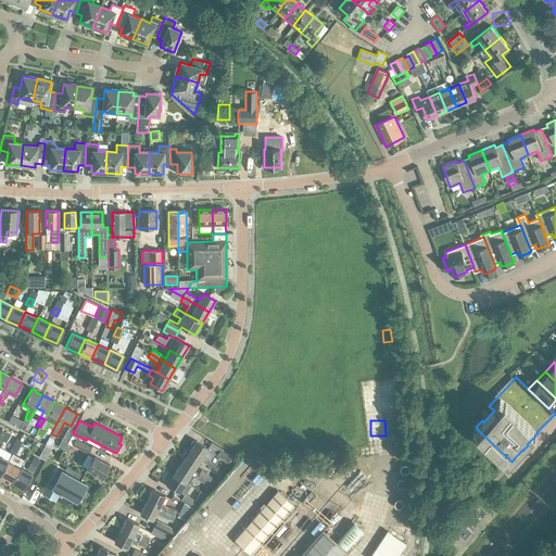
[(67,443),(73,433),(74,430),(68,428),(62,441),(67,443)]
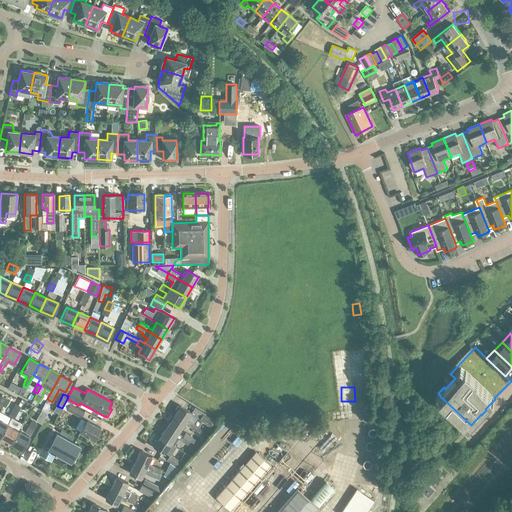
[(80,417),(84,412),(70,403),(66,409),(80,417)]
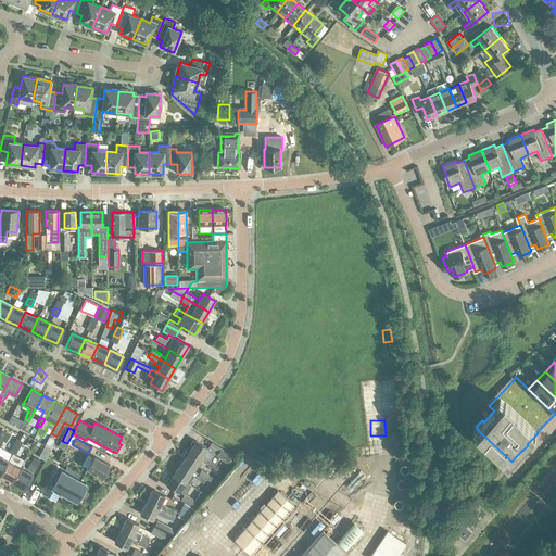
[(13,446),(19,450),(22,442),(16,439),(13,446)]
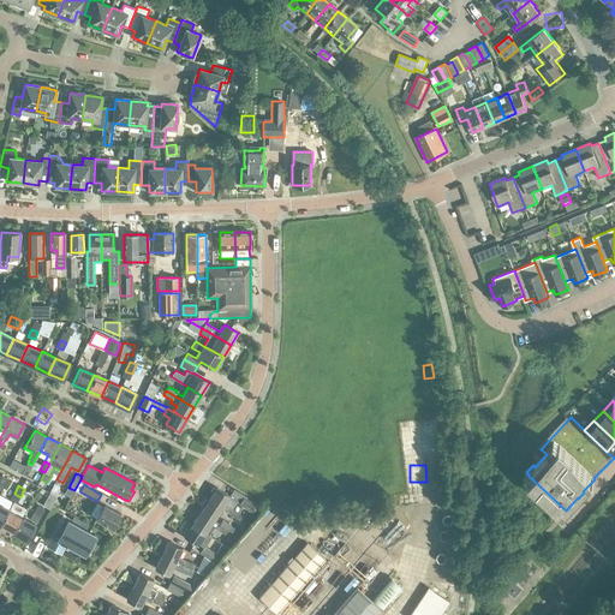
[(230,496),(216,488),(216,489),(215,488),(214,491),(209,500),(221,508),(230,513),(232,508),(233,507),(226,502),(230,496)]
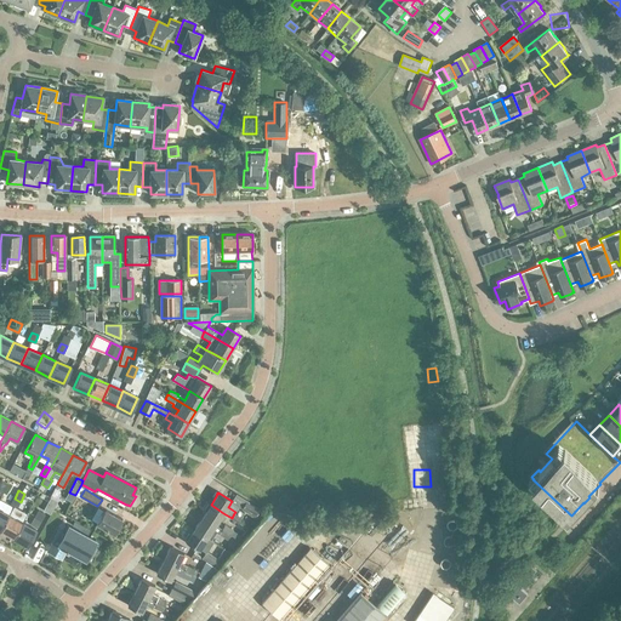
[(255,516),(258,510),(237,495),(232,501),(255,516)]
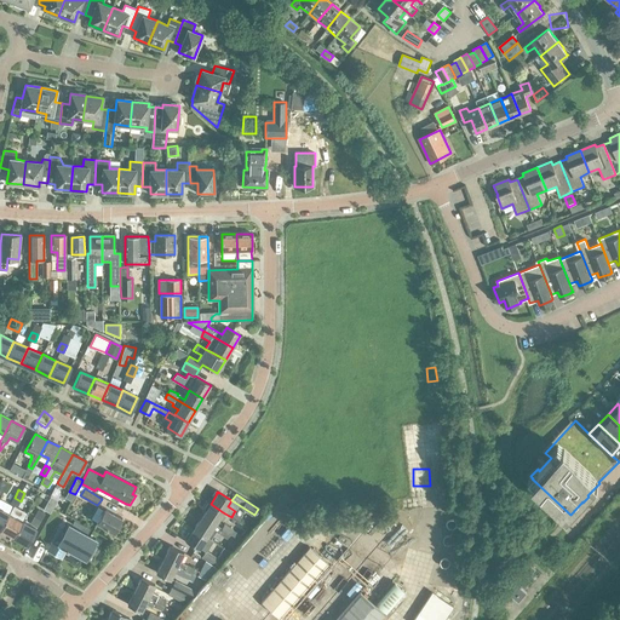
[(17,507),(21,501),(15,498),(11,505),(17,507)]
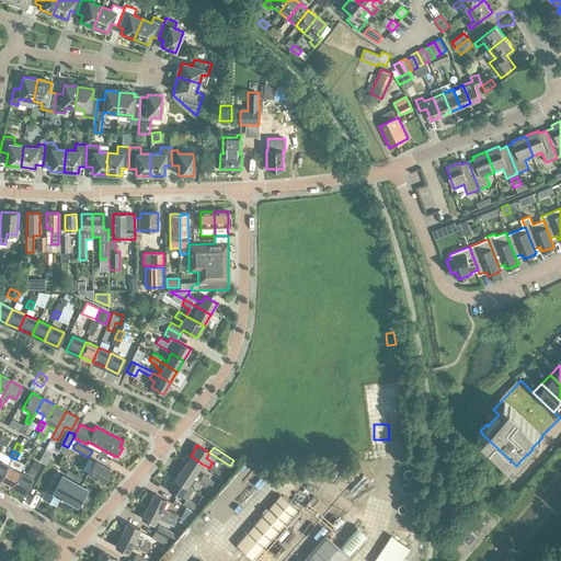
[(45,465),(52,453),(45,450),(39,461),(45,465)]
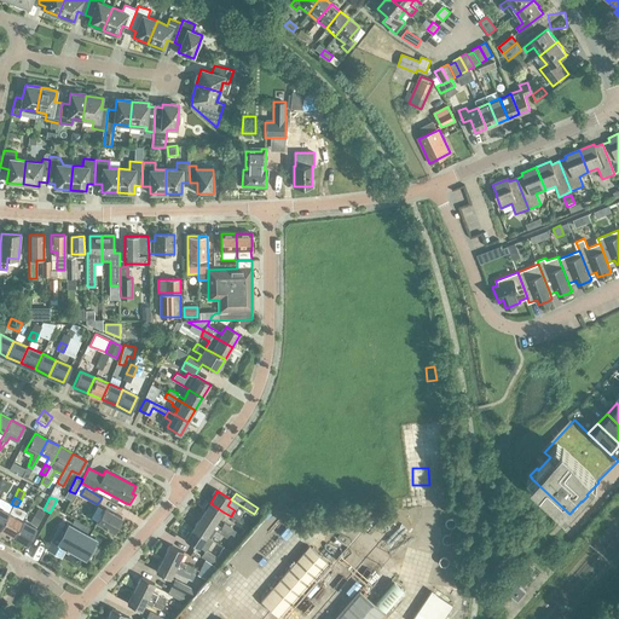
[(215,524),(223,512),(210,503),(202,515),(215,524)]
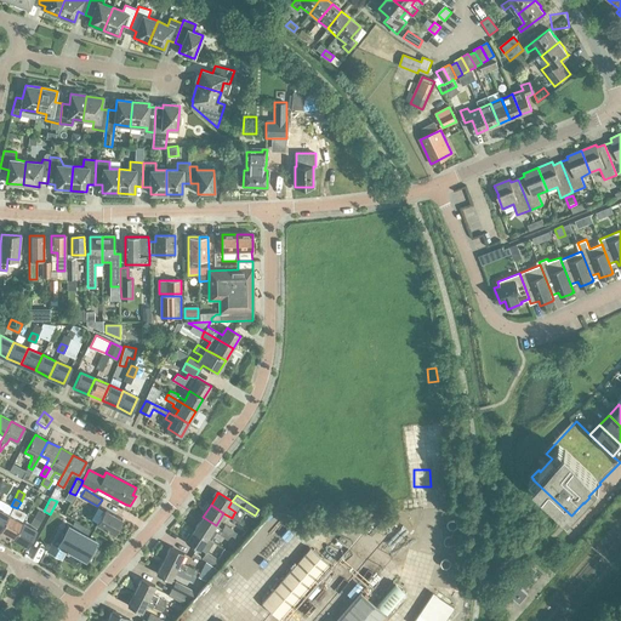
[(114,534),(121,519),(106,510),(97,524),(114,534)]
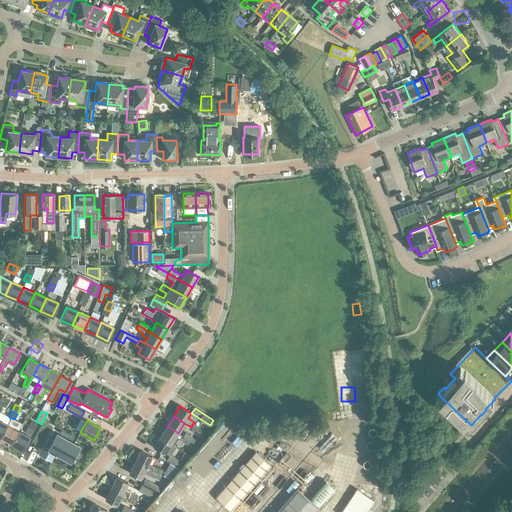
[(11,443),(18,431),(7,425),(1,437),(11,443)]
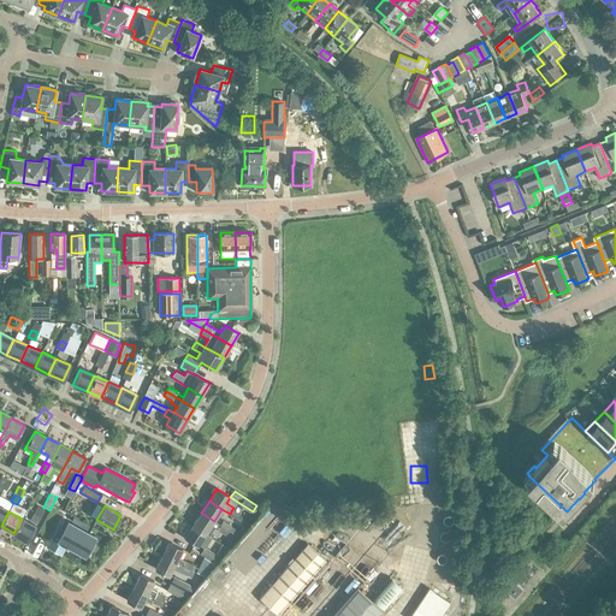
[(22,519),(13,533),(27,542),(35,526),(41,516),(35,513),(29,522),(22,519)]
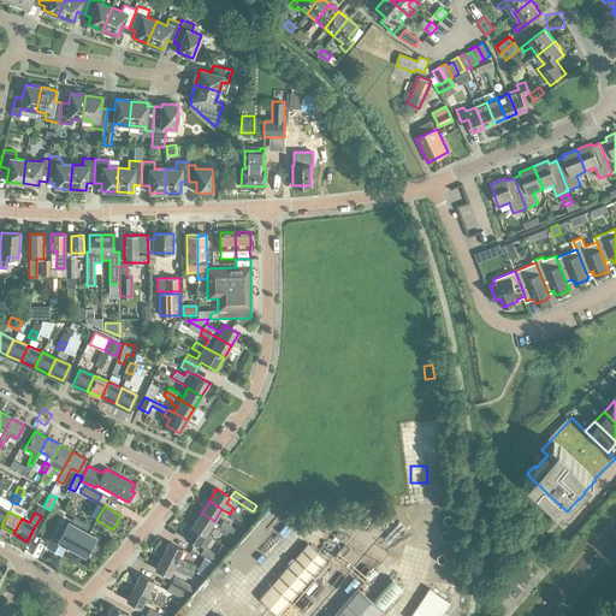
[(220,526),(214,521),(201,513),(193,525),(209,535),(214,527),(218,529),(220,526)]
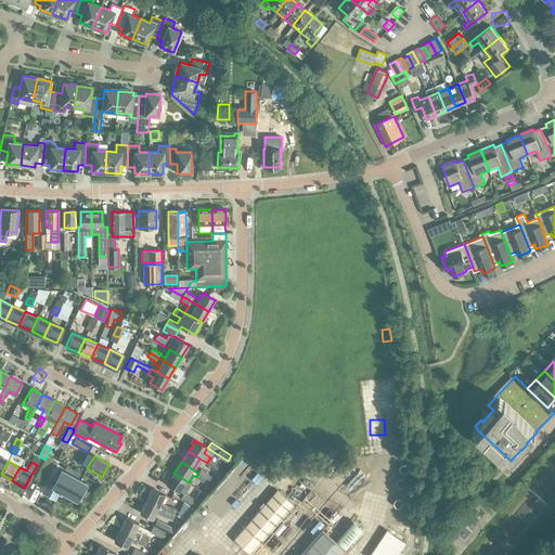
[(87,483),(61,470),(57,477),(52,474),(42,492),(55,500),(60,492),(77,502),(87,483)]
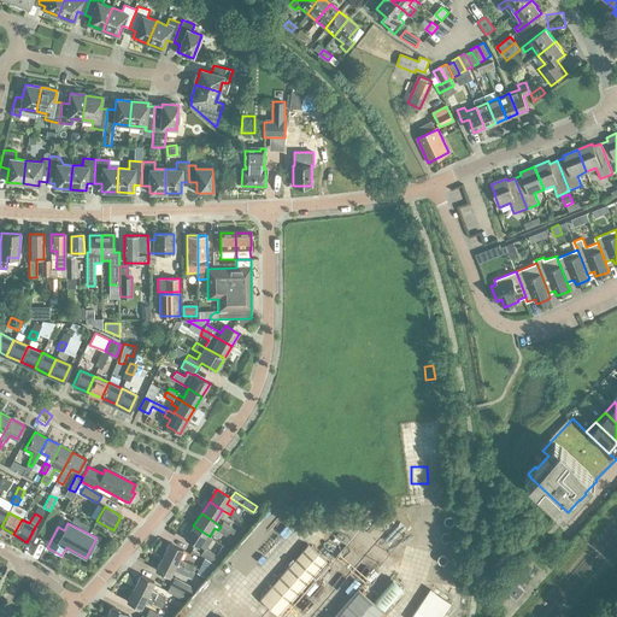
[(186,536),(186,538),(199,546),(204,550),(205,548),(211,538),(210,536),(193,526),(189,532),(186,536)]
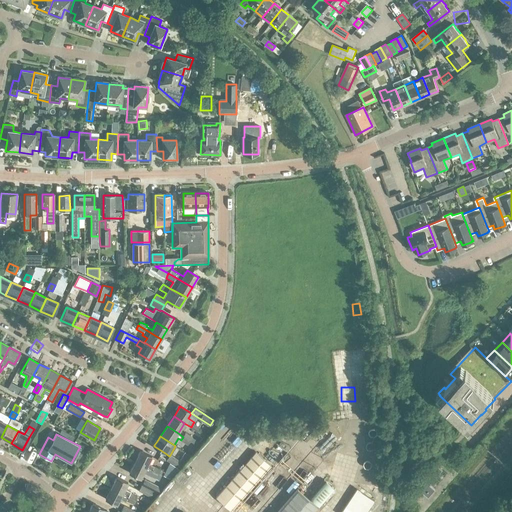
[(140,451),(135,462),(161,474),(162,471),(148,464),(151,456),(140,451)]
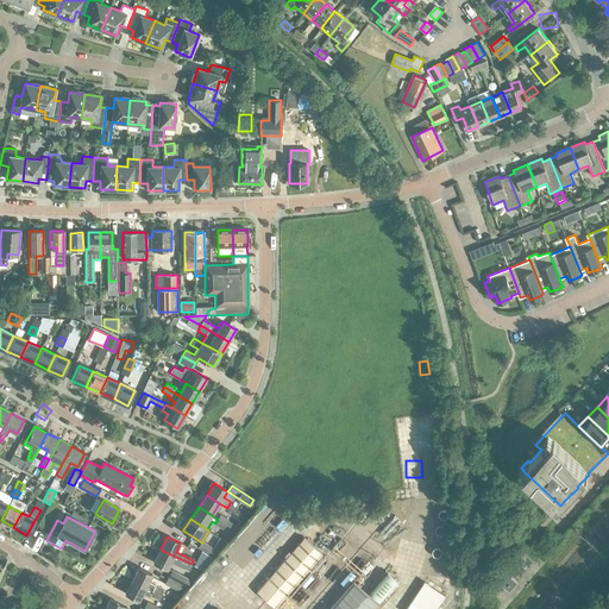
[(275,607),(321,554),(303,538),(257,591),(275,607)]
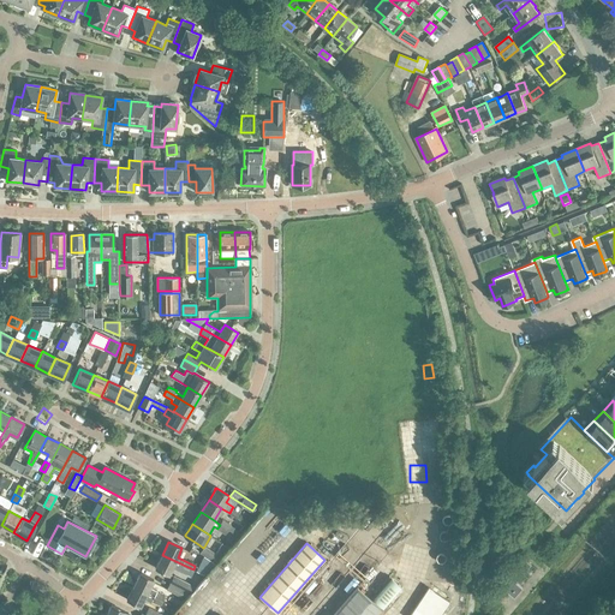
[(202,555),(212,561),(215,554),(204,547),(203,548),(199,553),(202,555)]
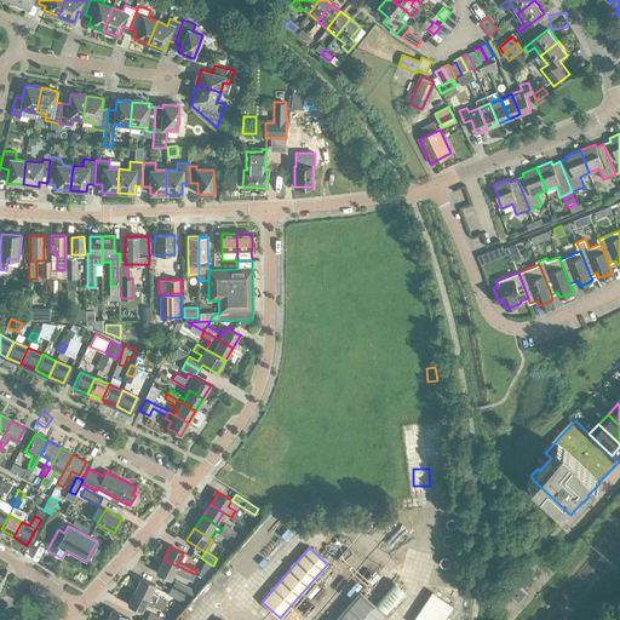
[(164,560),(156,573),(171,579),(174,572),(191,580),(195,574),(164,560)]
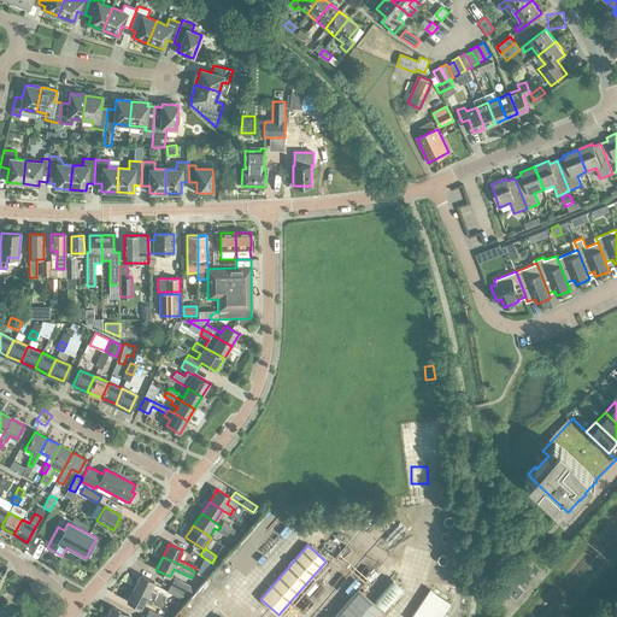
[(357,569),(363,575),(374,564),(368,557),(357,569)]
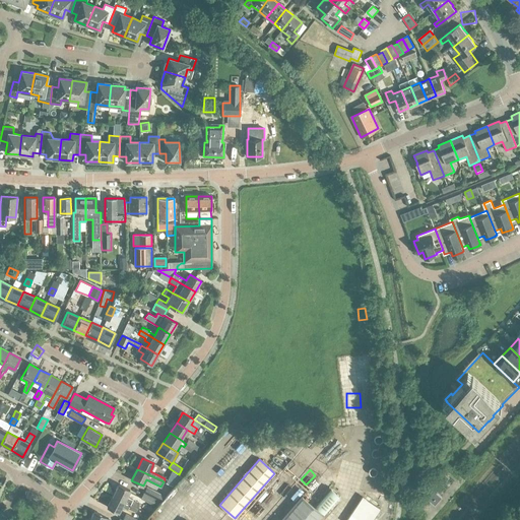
[(435,505),(442,497),(437,492),(450,477),(441,469),(421,493),(435,505)]
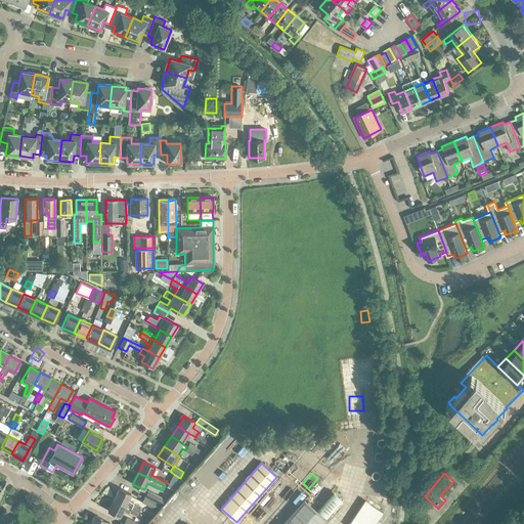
[(285,488),(276,482),(271,490),(279,496),(285,488)]
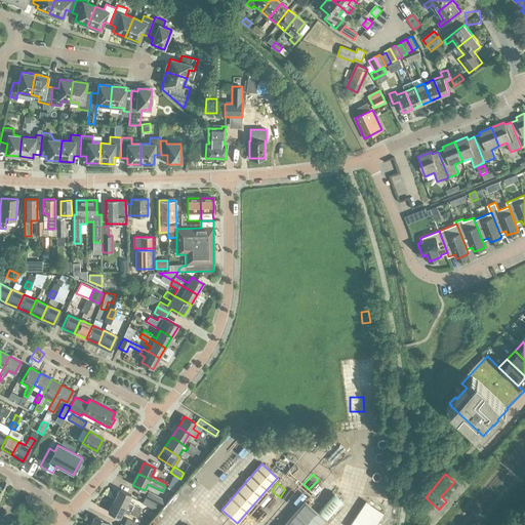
[(119,489),(114,500),(125,507),(131,510),(133,506),(134,503),(128,501),(131,495),(119,489)]
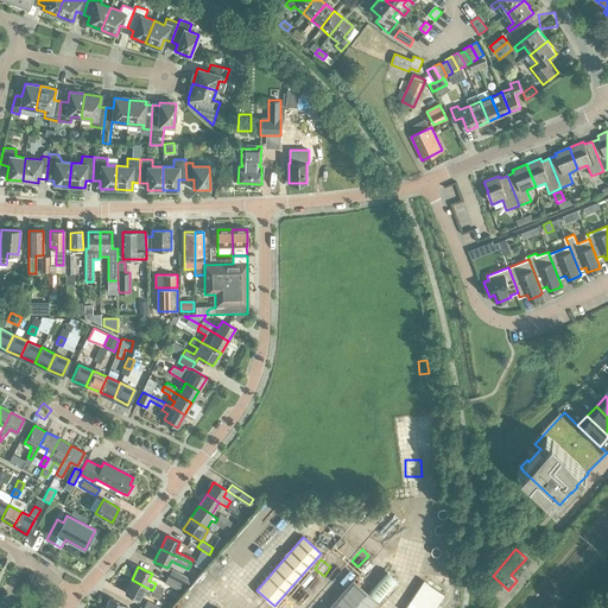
[(169,576),(181,582),(184,576),(172,570),(169,576)]
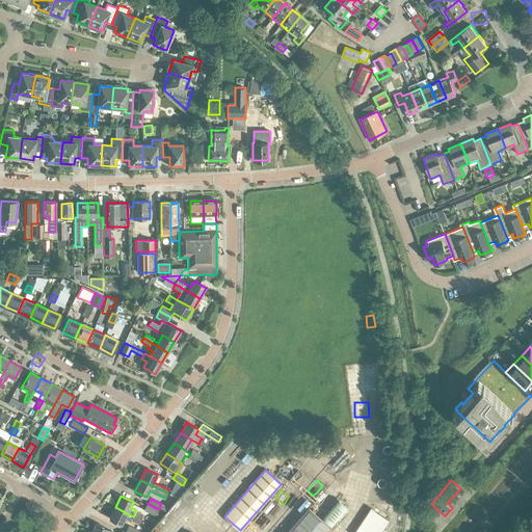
[(347,507),(339,500),(322,517),(331,526),(347,507)]
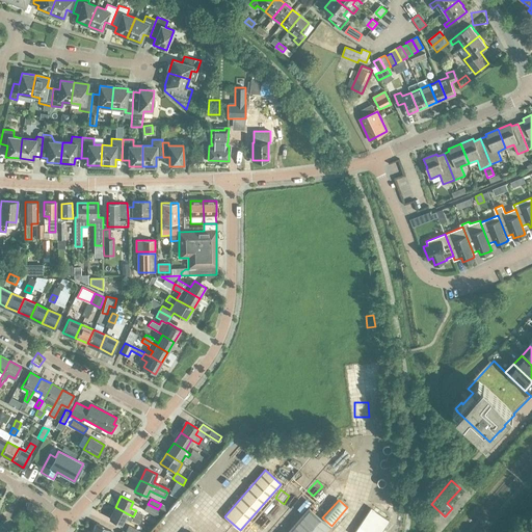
[(159,510),(158,509),(148,504),(144,510),(156,515),(159,510)]
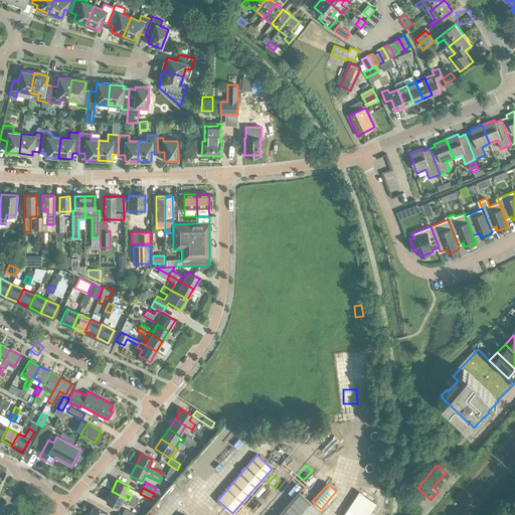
[(357,514),(369,514),(377,500),(357,490),(347,510),(357,514)]
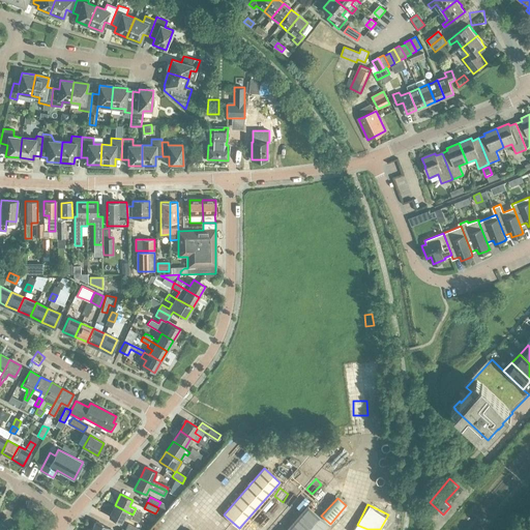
[(121,523),(126,511),(115,505),(110,517),(121,523)]
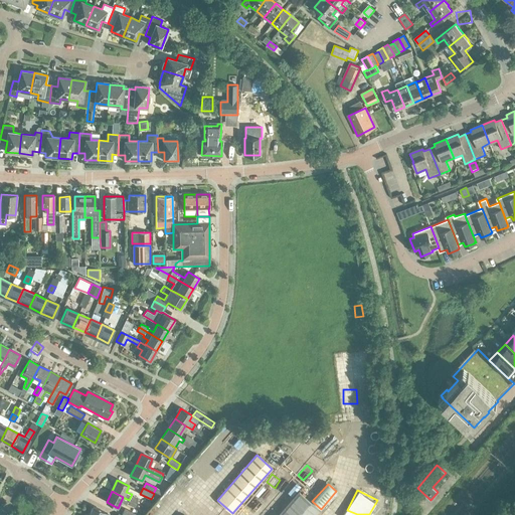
[(313,514),(318,509),(299,493),(280,514),(313,514)]
